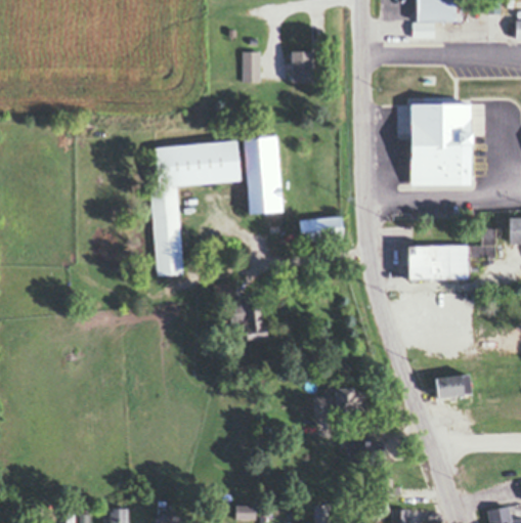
[(447,22),(418,23),(418,0),(463,0),(463,22),(447,22)]
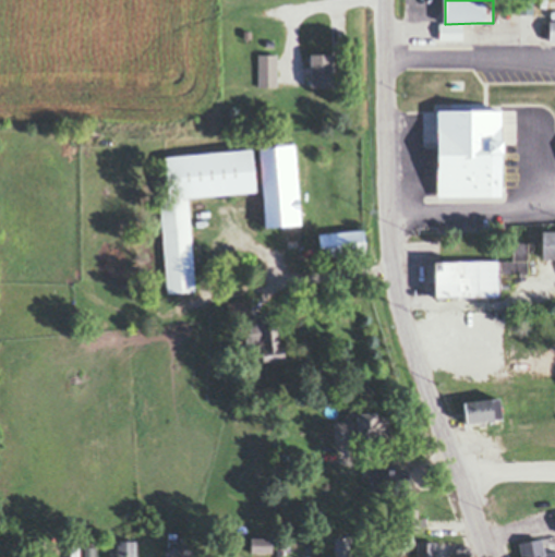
[(523,0),(538,0),(538,14),(523,14),(523,0)]
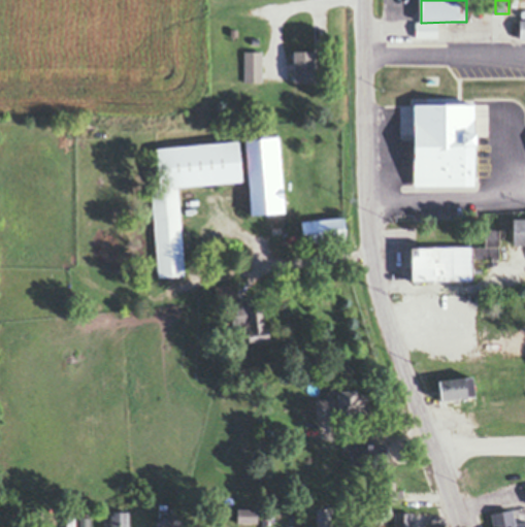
[(440,24),(440,35),(423,35),(423,24),(440,24)]
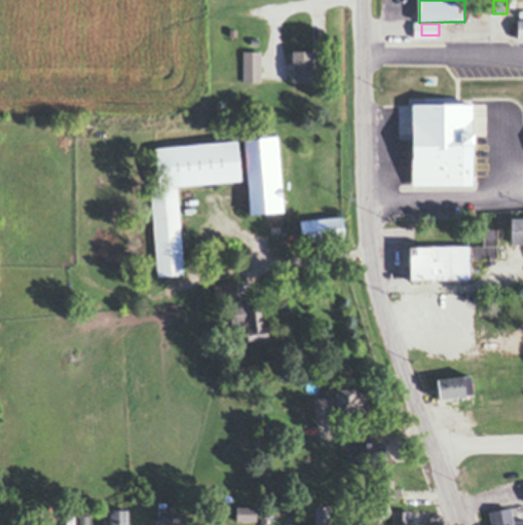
[(293,59),(293,53),(311,54),(311,83),(292,83),(293,59)]
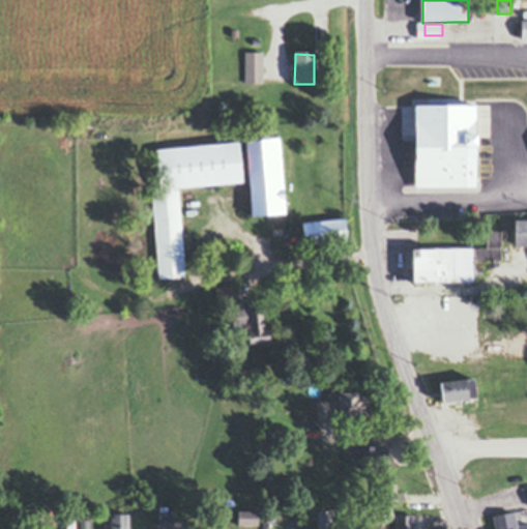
[(249,83),(250,55),(265,55),(264,83),(249,83)]
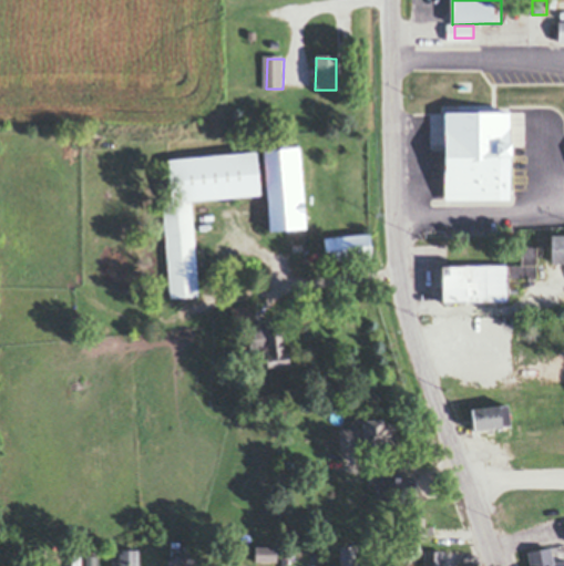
[(481,111),(481,92),(478,92),(477,62),(449,62),(450,112),(481,111)]
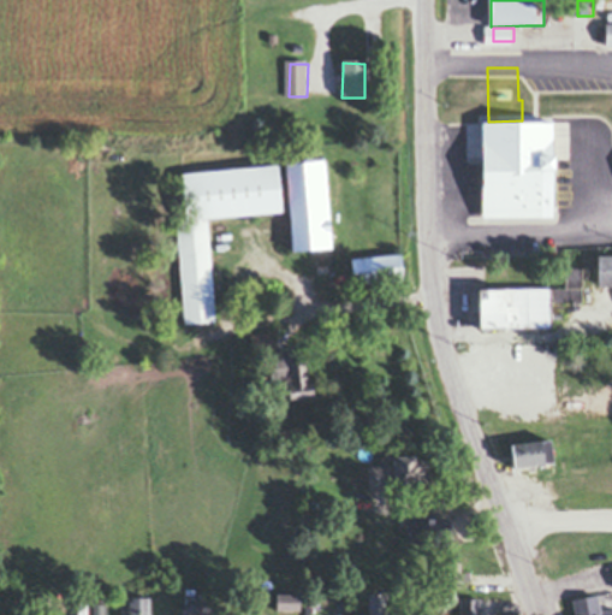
[(557,141),(557,217),(540,217),(483,216),(483,141),(483,123),(540,123),(557,123),(557,141)]
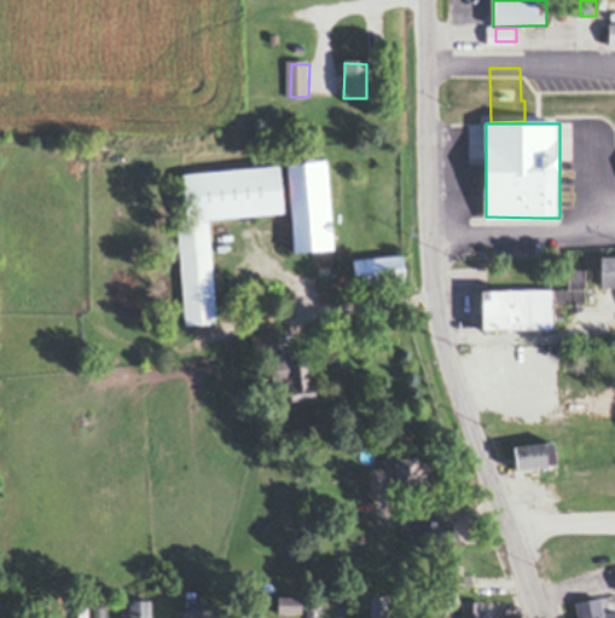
[(297,253),(291,163),(330,161),(336,250),(297,253)]
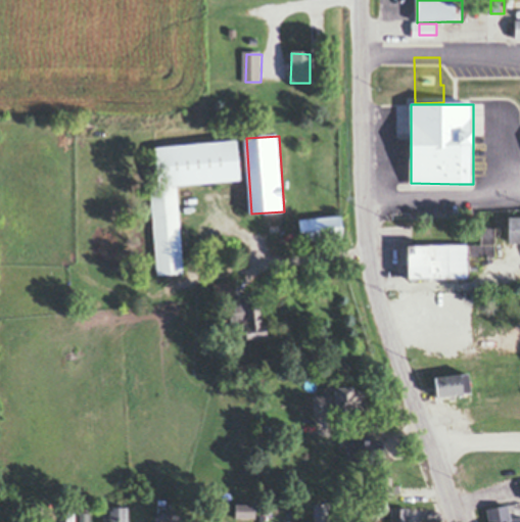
[(154,146),(155,146),(172,145),(234,140),(237,180),(175,185),(182,274),(155,277),(149,187),(157,186),(154,146)]
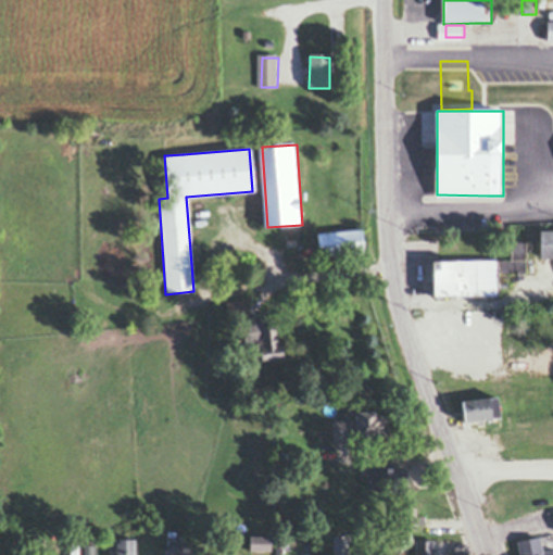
[(324,259),(321,235),(366,229),(369,253),(324,259)]
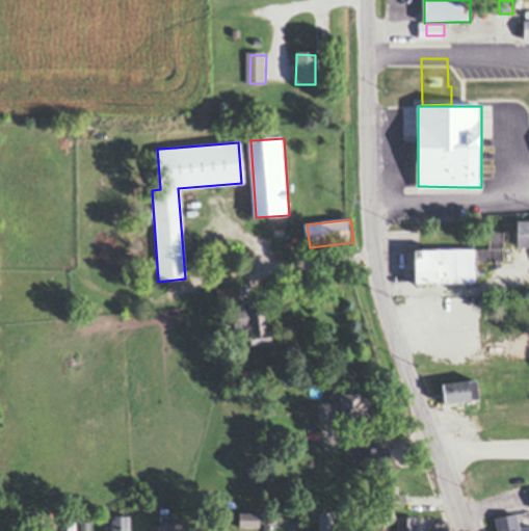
[(528,245),(514,246),(514,223),(528,223),(528,245)]
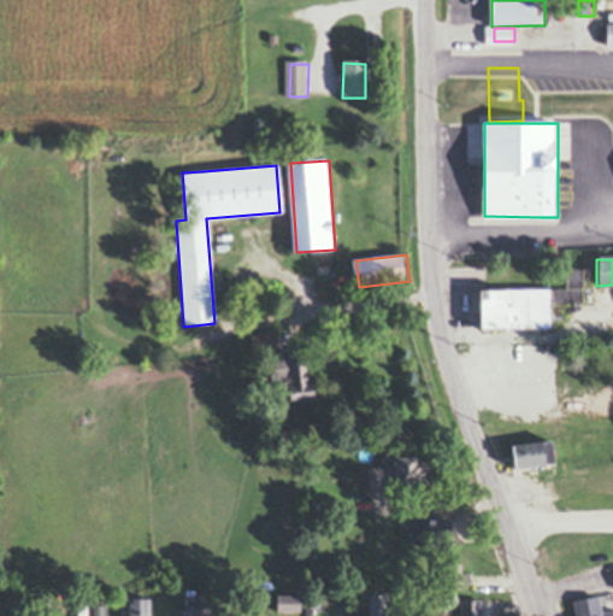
[(478,329),(477,289),(563,287),(563,269),(578,269),(579,306),(567,306),(567,303),(549,304),(549,327),(478,329)]
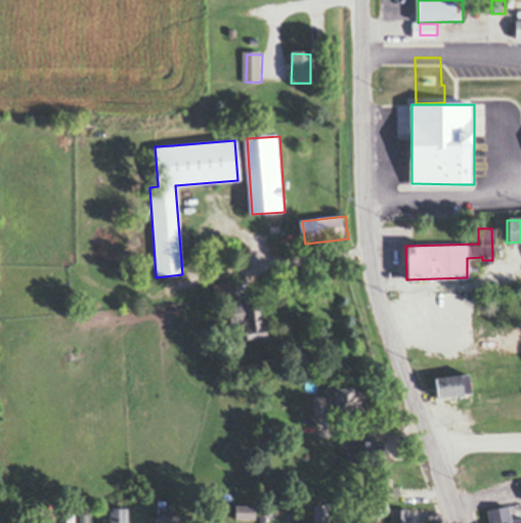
[(235,282),(237,298),(219,300),(217,285),(235,282)]
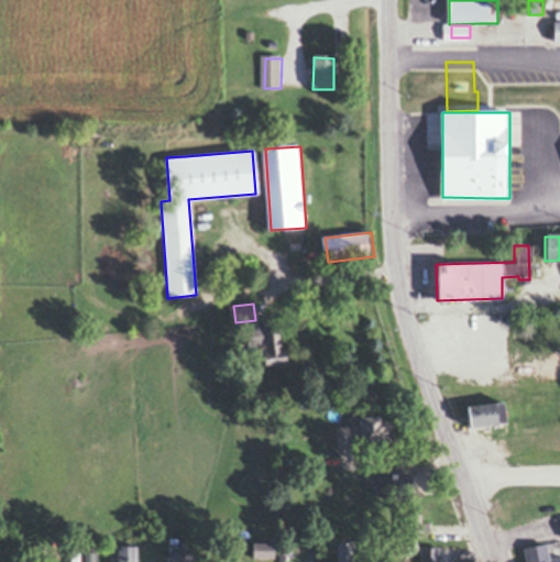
[(295,363),(267,365),(266,350),(270,350),(270,346),(251,348),(249,328),(268,326),(270,332),(285,331),(286,349),(293,348),(295,363)]
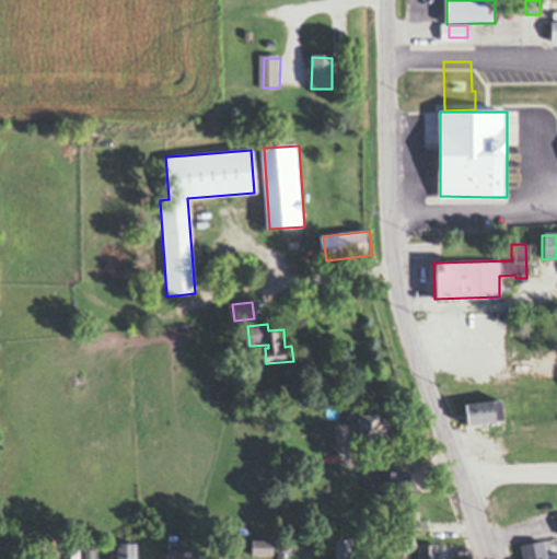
[(512,383),(512,357),(500,357),(500,362),(463,362),(463,383),(512,383)]
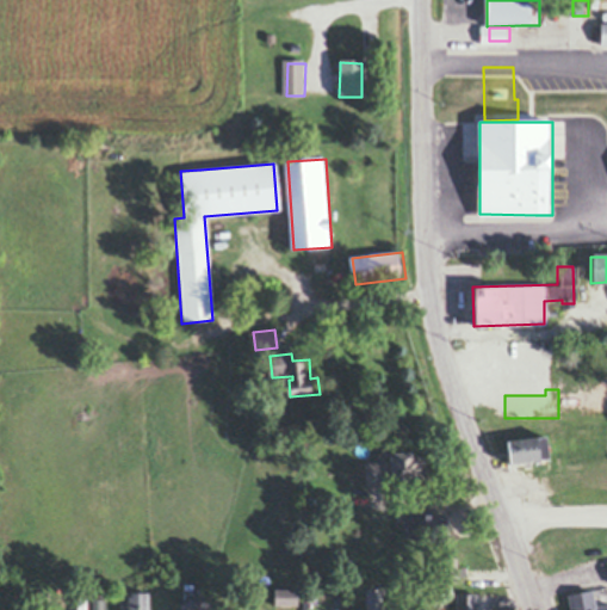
[(606,400),(583,400),(583,420),(606,420),(606,400)]
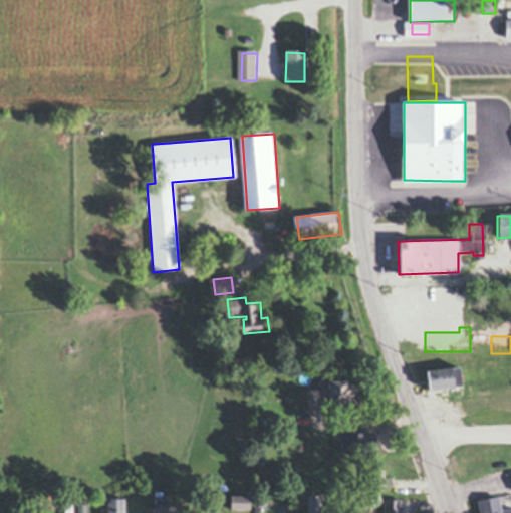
[(464,366),(467,387),(434,391),(431,371),(464,366)]
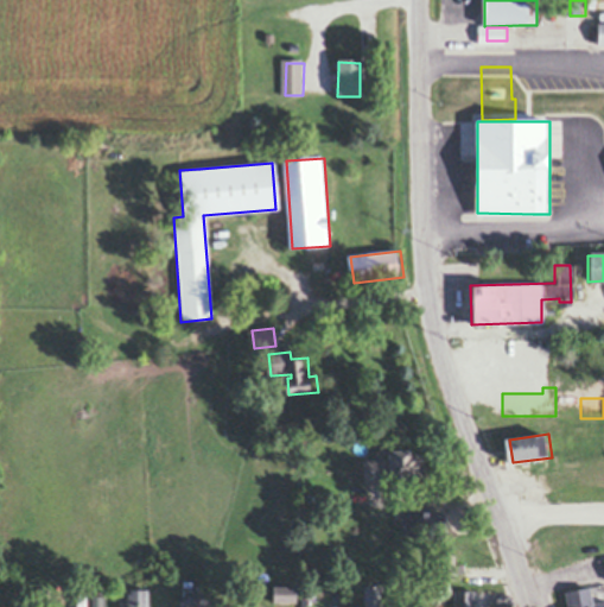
[(415,455),(415,457),(423,457),(423,479),(415,479),(415,481),(388,480),(388,484),(363,484),(363,480),(363,463),(388,463),(388,455),(415,455)]
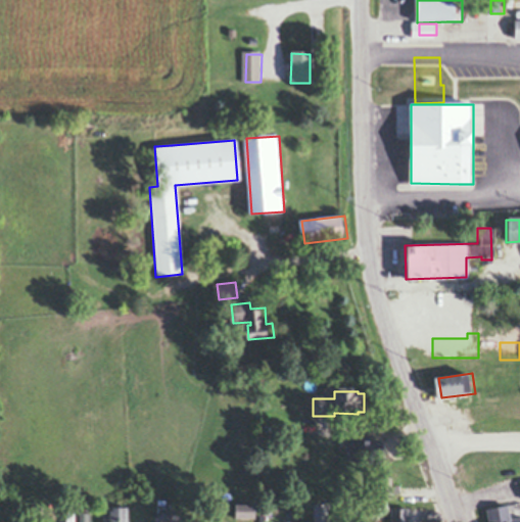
[(386,464),(372,464),(372,462),(356,462),(355,451),(348,452),(348,441),(385,440),(386,464)]
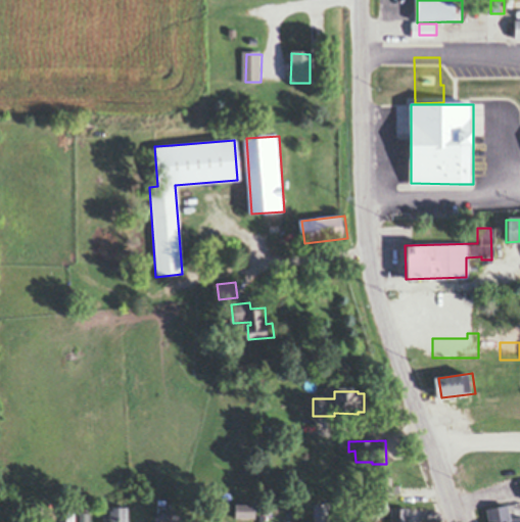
[(375,499),(375,476),(395,477),(395,485),(403,485),(403,494),(396,493),(396,499),(375,499)]
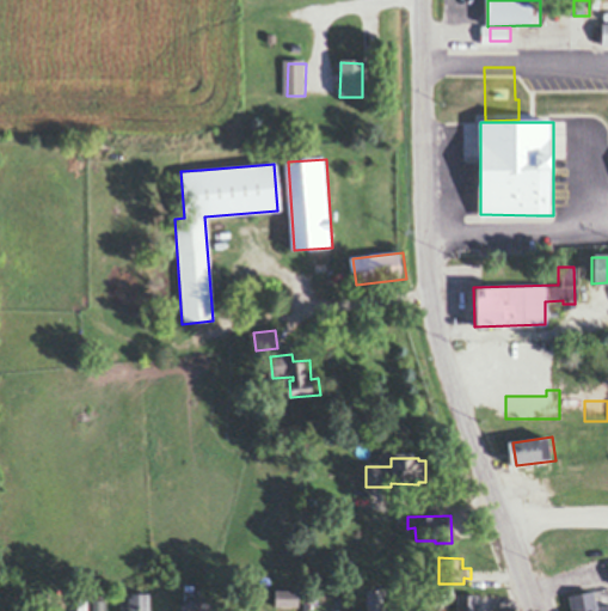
[(369,610),(369,590),(388,588),(388,610),(369,610)]
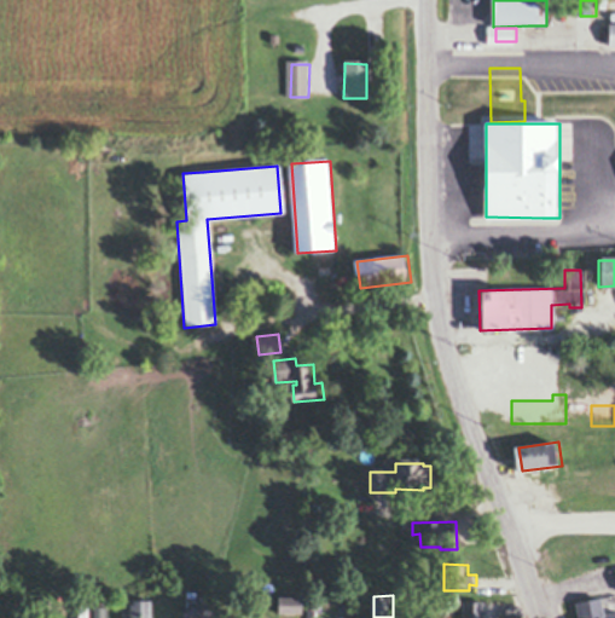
[(303,596),(305,616),(278,616),(278,596),(303,596)]
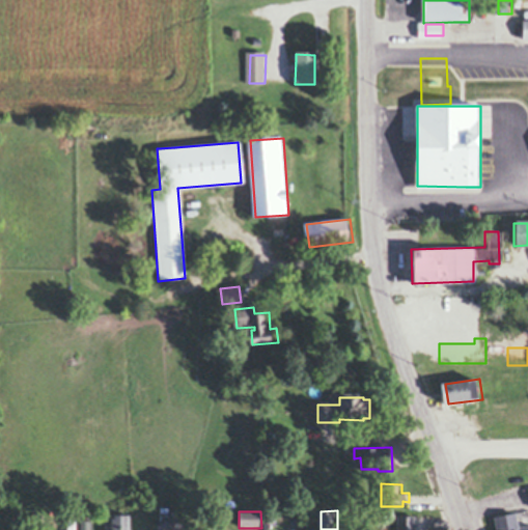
[(497,529),(495,518),(515,513),(518,528),(527,526),(527,529),(497,529)]
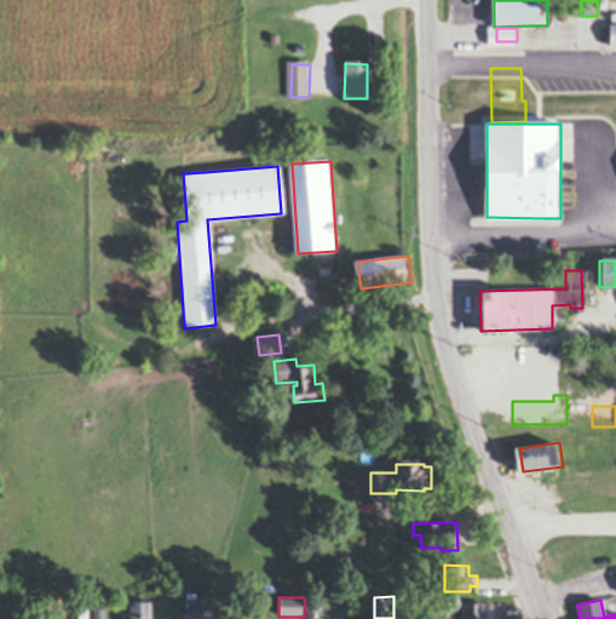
[(189,618),(189,602),(217,601),(218,618),(189,618)]
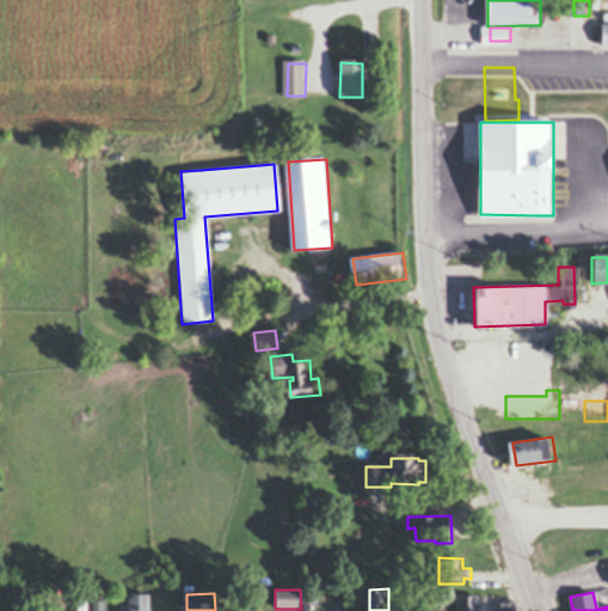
[(32,610),(32,596),(48,596),(48,610),(32,610)]
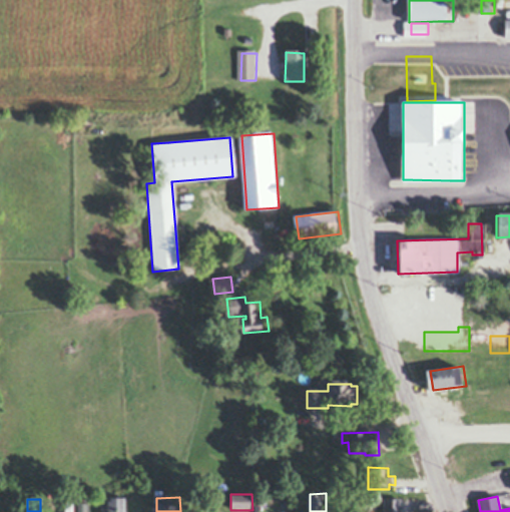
[(108,511),(108,499),(125,499),(125,511),(108,511)]
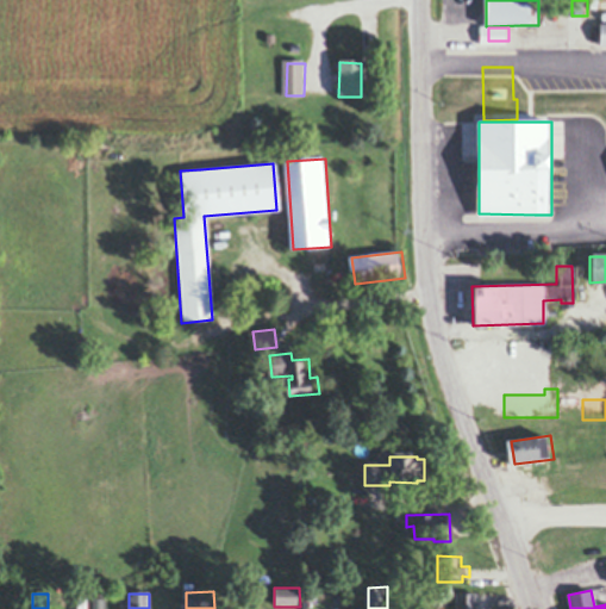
[(460,608),(460,594),(480,594),(480,608),(460,608)]
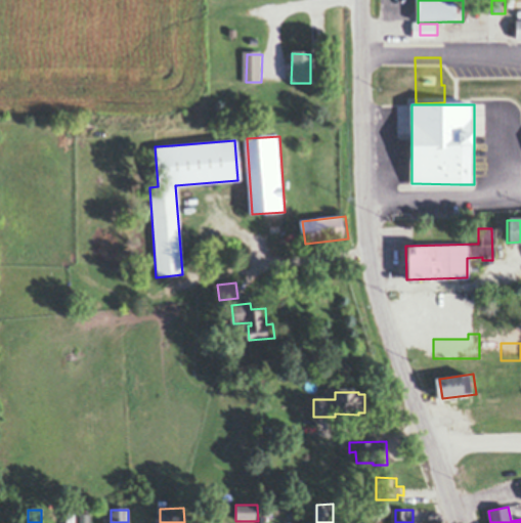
[(81,522),(81,514),(93,514),(93,522),(81,522)]
